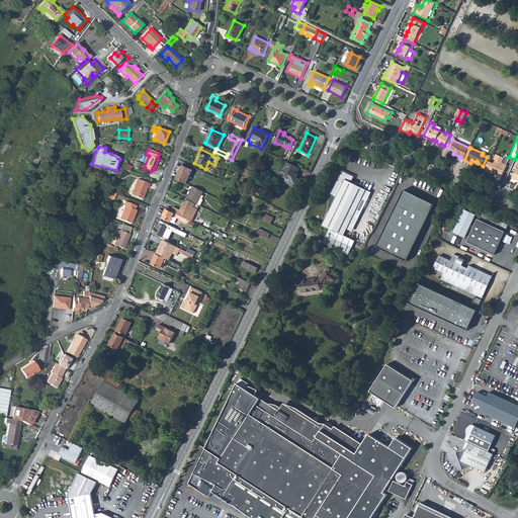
[(488,161),(484,169),(493,173),(494,172),(496,173),(495,174),(501,176),(506,165),(509,158),(504,156),(503,157),(496,154),(493,159),(495,160),(493,163),(488,161)]
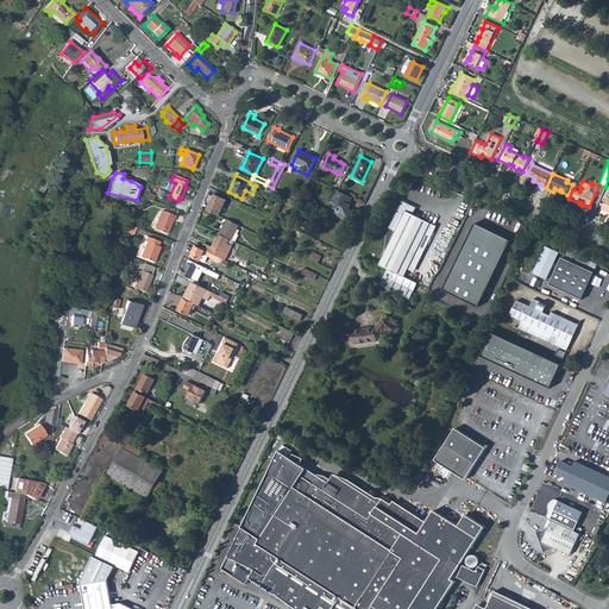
[(338,201),(336,206),(338,207),(337,209),(334,214),(347,220),(352,211),(349,208),(346,208),(349,205),(352,198),(337,190),(333,199),(338,201)]
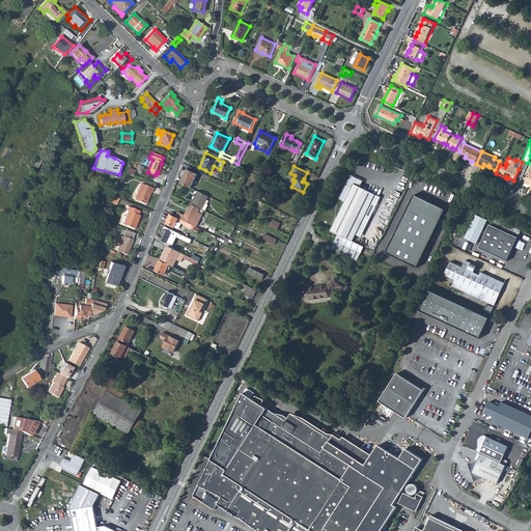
[(187,170),(180,183),(190,188),(197,174),(187,170)]
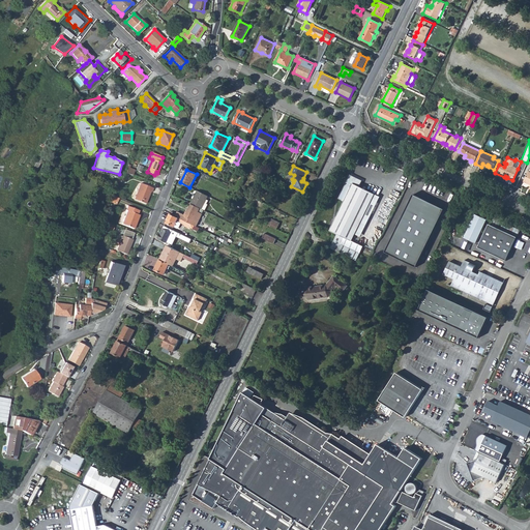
[(345,201),(330,231),(337,234),(345,237),(351,241),(358,228),(362,231),(365,226),(360,223),(369,207),(373,197),(375,194),(359,186),(361,181),(350,176),(339,199),(345,201)]
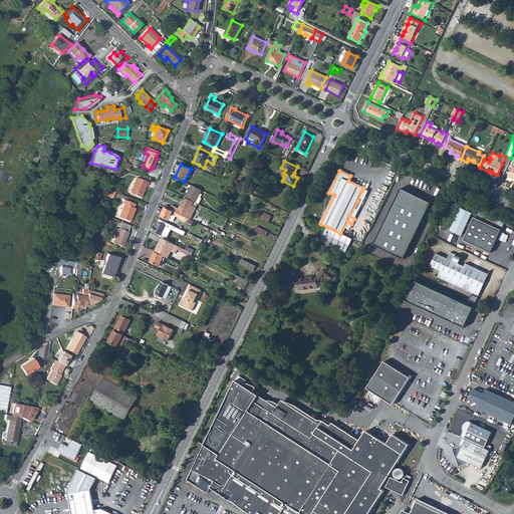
[(137,178),(131,193),(142,197),(146,186),(147,186),(148,183),(137,178)]
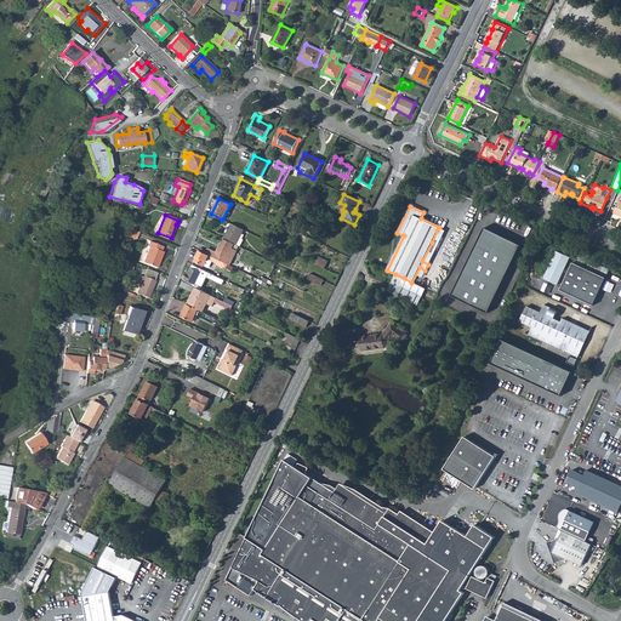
[(227,233),(224,239),(234,244),(237,245),(239,238),(241,234),(244,229),(232,224),(227,233)]
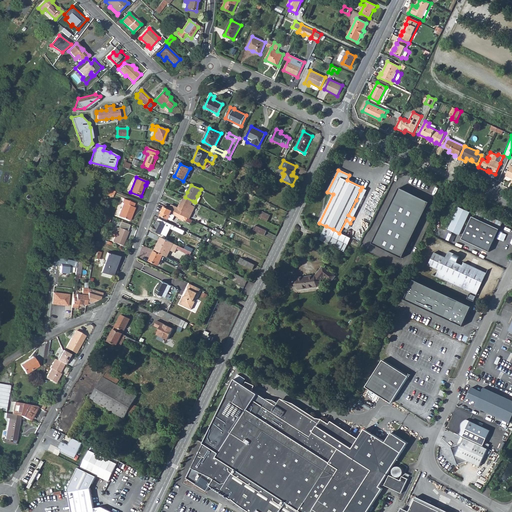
[(429,203),(399,188),(372,244),(402,259),(429,203)]
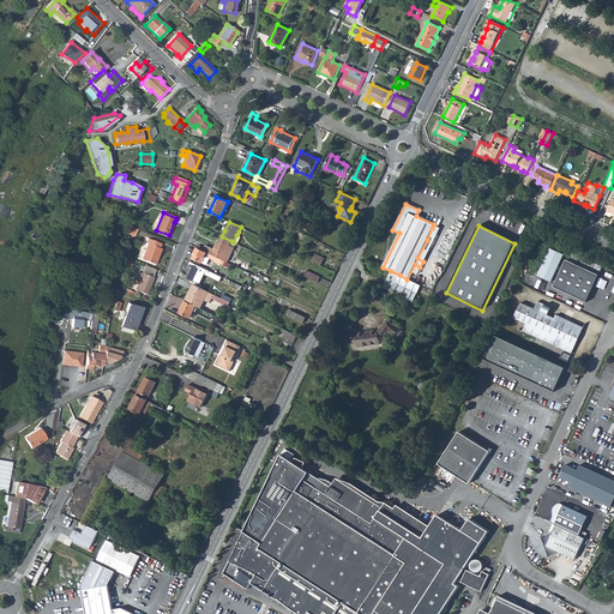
[(205,245),(203,251),(206,253),(221,260),(226,262),(227,263),(234,248),(229,245),(232,241),(222,236),(217,245),(216,245),(214,250),(205,245)]
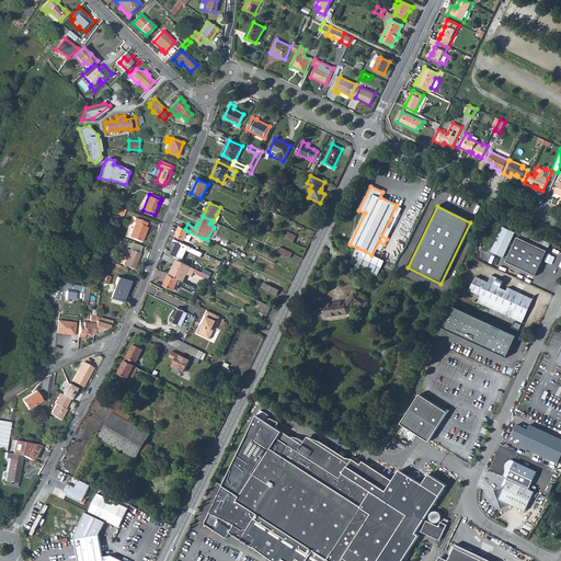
[(135,222),(129,237),(142,242),(148,227),(146,227),(147,222),(135,218),(134,222),(135,222)]
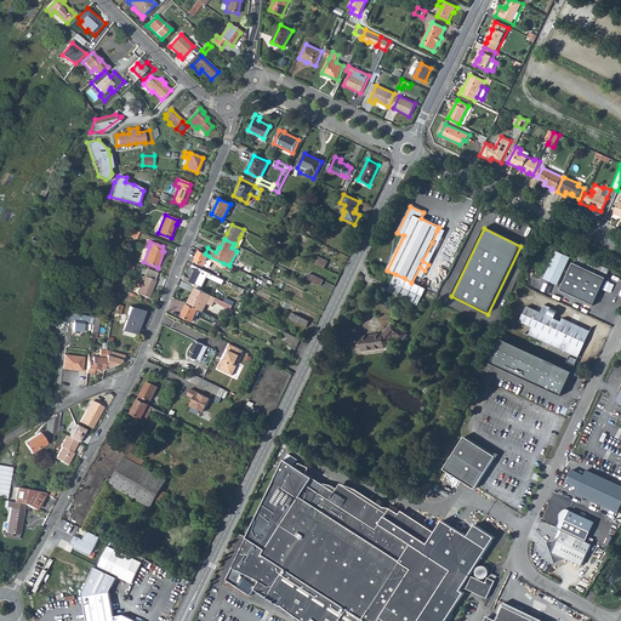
[(209,256),(199,251),(194,261),(204,266),(208,258),(212,261),(217,263),(216,265),(220,267),(222,266),(226,268),(228,265),(223,263),(209,256)]
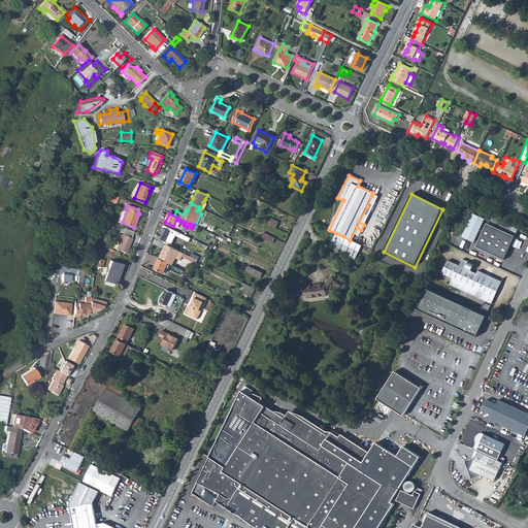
[(486,219),(474,213),(463,237),(475,242),(486,219)]
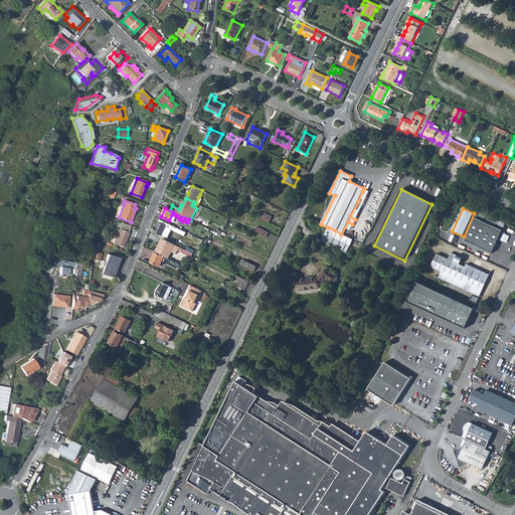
[(476,218),(466,240),(493,253),(507,224),(490,216),(487,223),(484,222),(487,215),(482,212),(479,219),(476,218)]
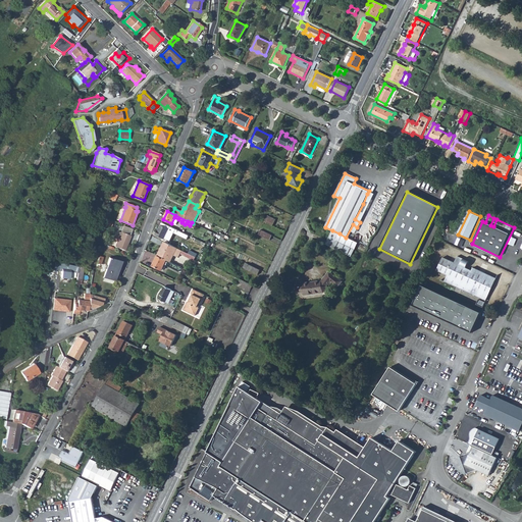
[(268,216),(265,222),(273,226),(275,220),(268,216)]
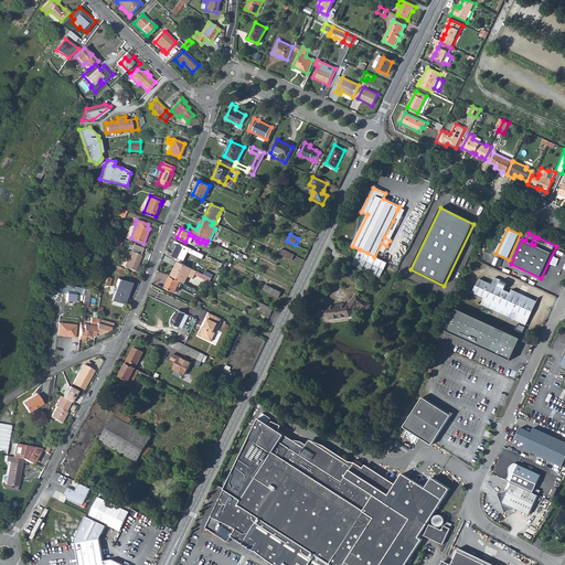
[(176,257),(173,260),(178,262),(181,264),(183,259),(182,258),(183,256),(180,255),(182,248),(193,254),(194,251),(184,245),(174,241),(168,254),(176,257)]
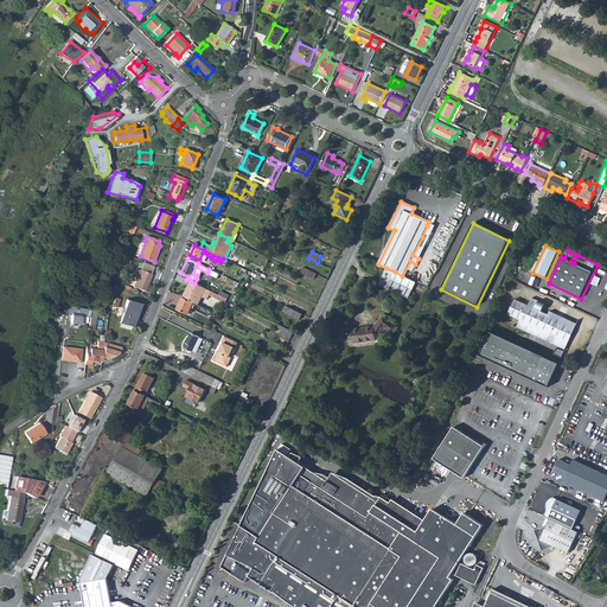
[(140,269),(151,274),(154,267),(142,262),(140,269)]
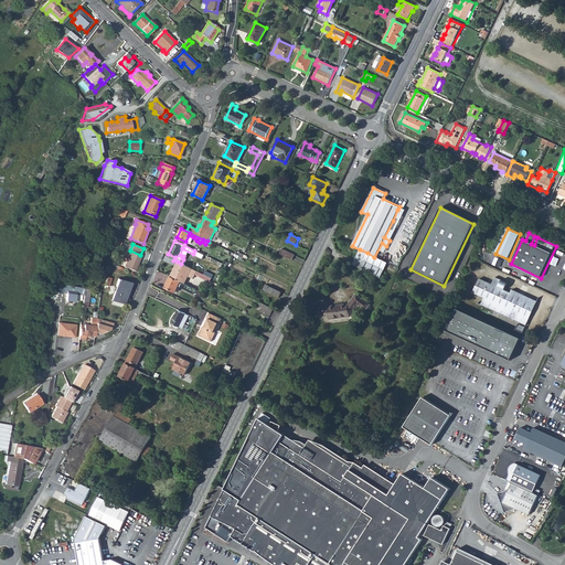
[(283,249),(279,254),(291,260),(295,255),(283,249)]
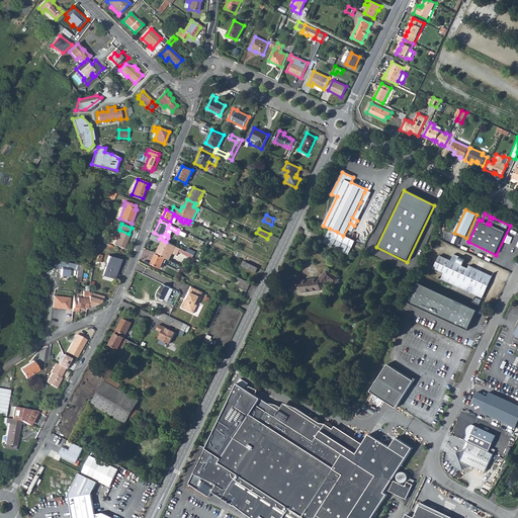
[(325,238),(323,243),(330,246),(333,239),(337,232),(330,229),(325,238)]
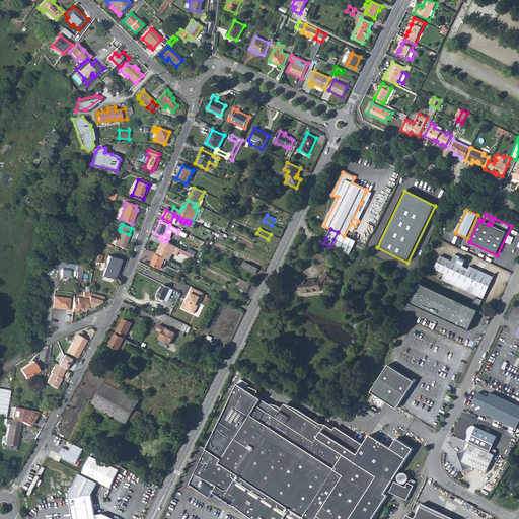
[(119,234),(115,233),(113,239),(117,240),(115,245),(125,248),(130,234),(129,234),(120,230),(119,234)]
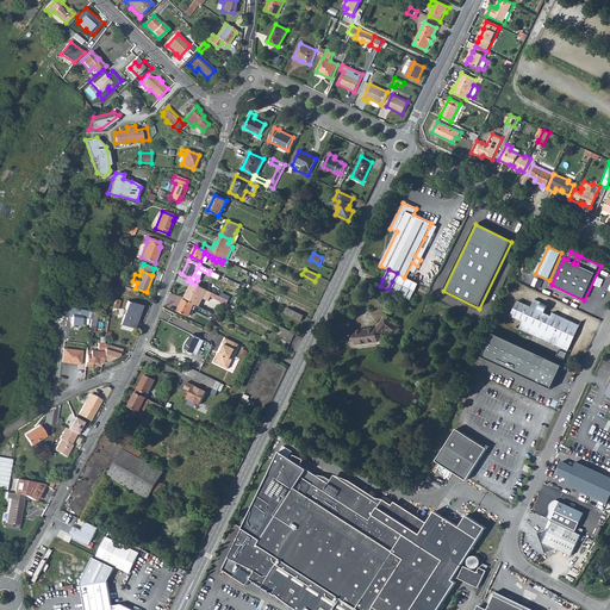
[(397,273),(392,281),(415,292),(418,284),(404,278),(397,273)]
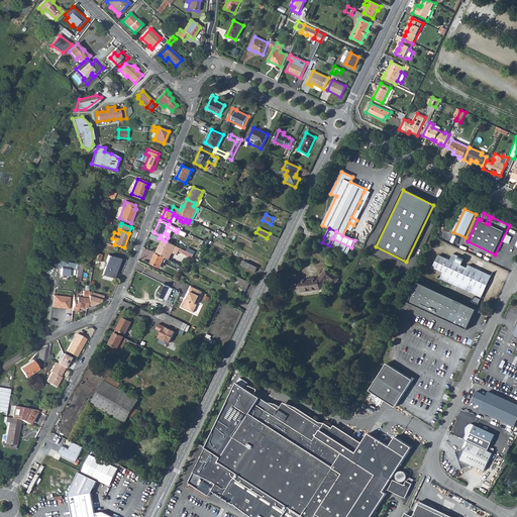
[(332,238),(329,245),(347,254),(351,247),(332,238)]
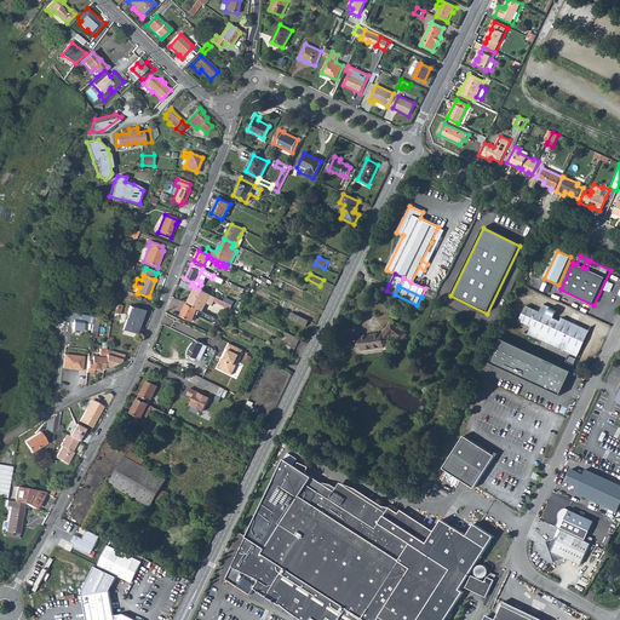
[(195,287),(187,304),(202,311),(206,303),(210,294),(205,293),(199,290),(195,287)]
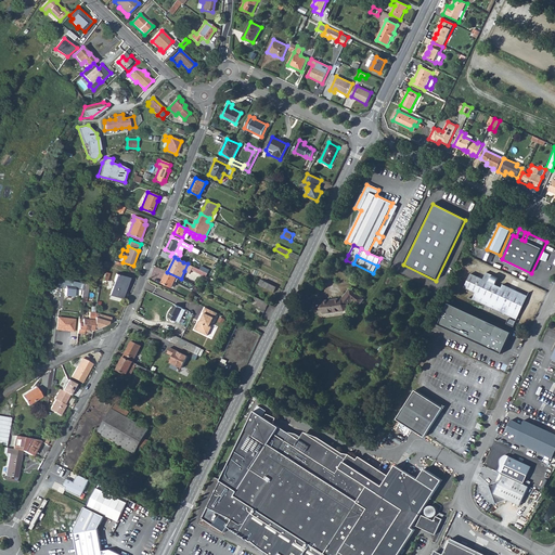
[(188,263),(184,271),(190,274),(192,270),(193,267),(188,263)]
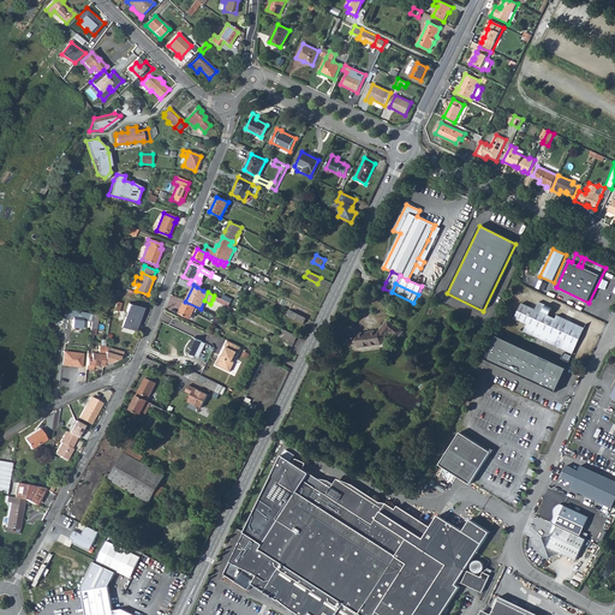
[(214,296),(213,299),(228,308),(231,303),(214,296)]
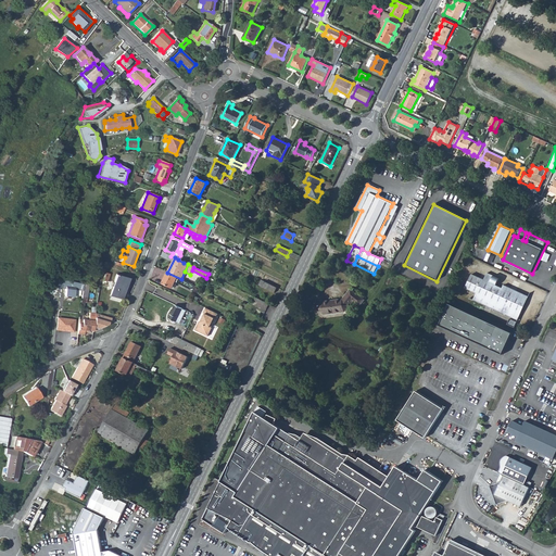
[(181,279),(167,273),(163,283),(173,288),(176,281),(190,289),(191,287),(192,288),(194,286),(181,279)]
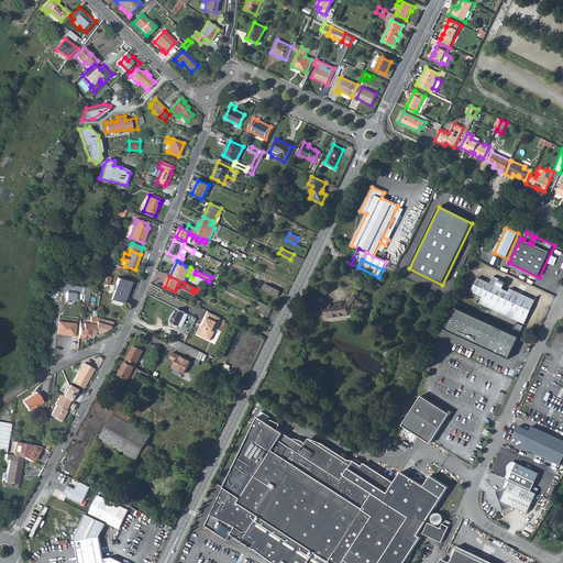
[(478,277),(472,291),(483,297),(481,304),(526,324),(537,300),(510,289),(509,291),(504,289),(497,286),(500,279),(494,276),(490,284),(478,277)]
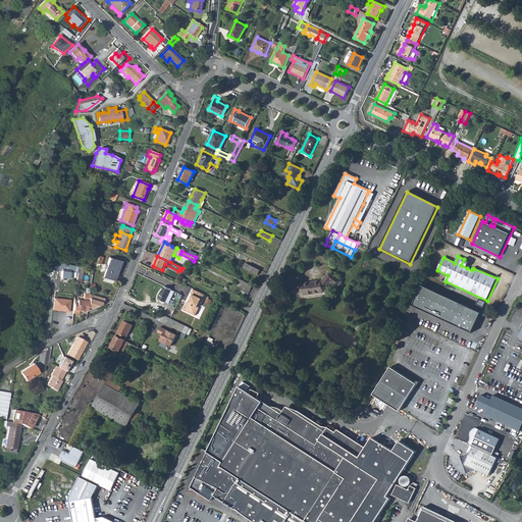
[(109,257),(103,281),(113,284),(118,266),(119,266),(121,260),(109,257)]
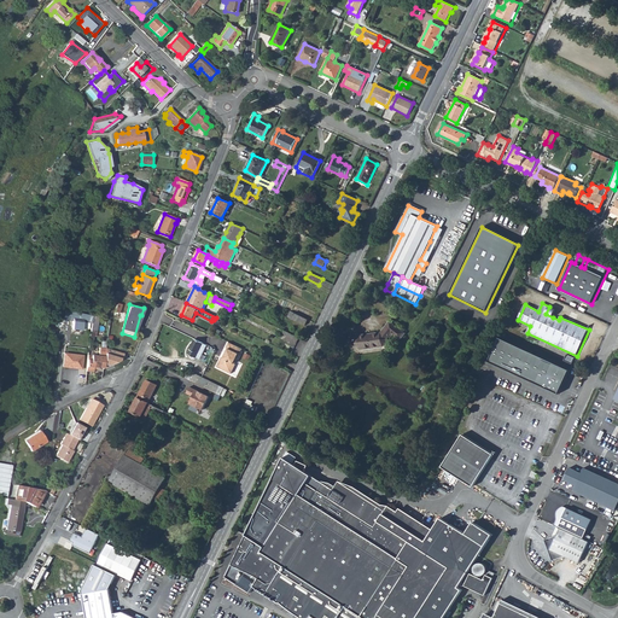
[(557,310),(549,307),(546,314),(553,318),(557,310)]
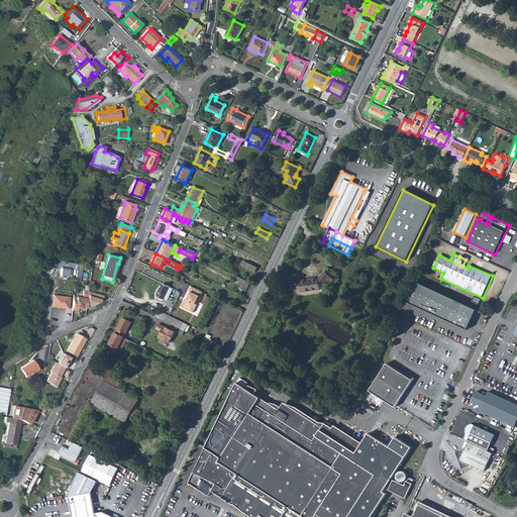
[(78,264),(55,259),(54,268),(59,269),(59,267),(61,267),(60,276),(69,277),(70,269),(77,270),(77,266),(78,264)]
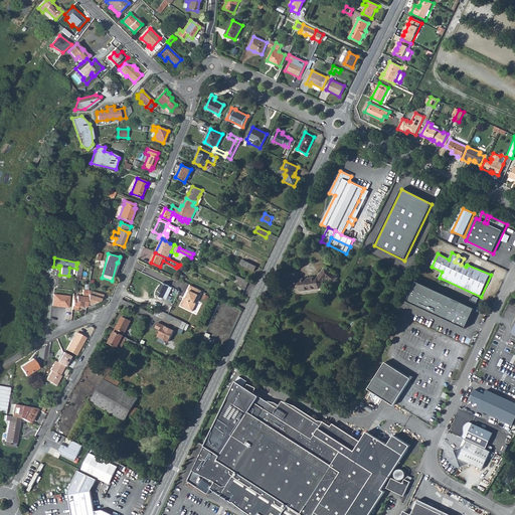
[(256,267),(244,261),(242,266),(253,271),(256,267)]
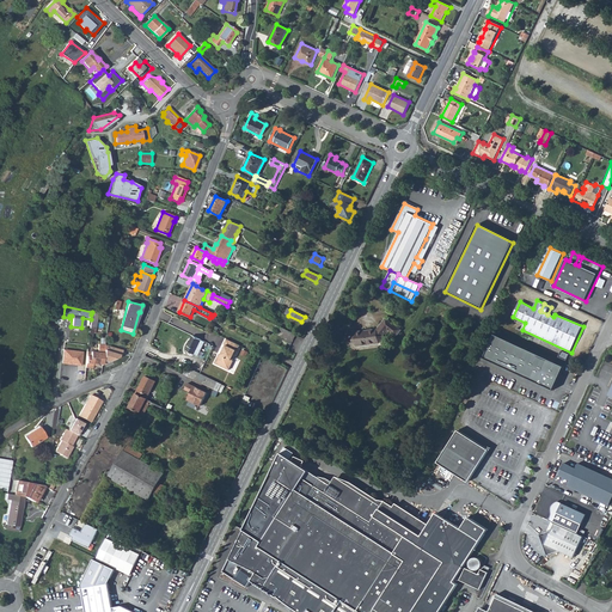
[(385,318),(380,325),(386,329),(387,328),(393,332),(392,334),(396,337),(401,330),(385,318)]
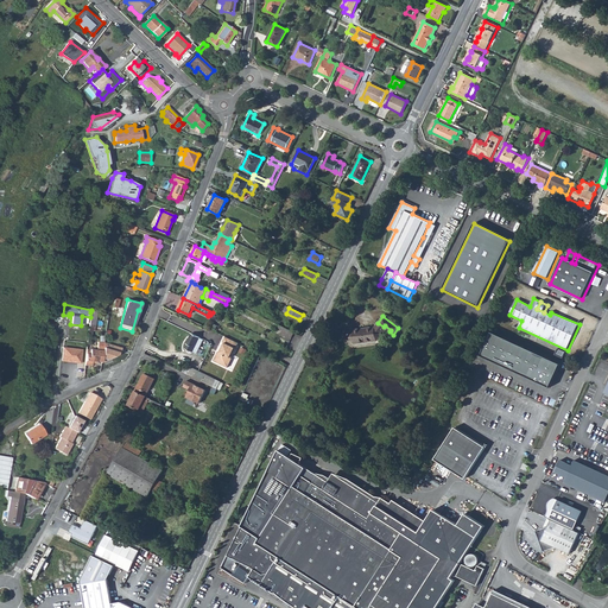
[(378,323),(374,327),(382,334),(386,329),(390,331),(391,330),(385,325),(384,327),(378,323)]
